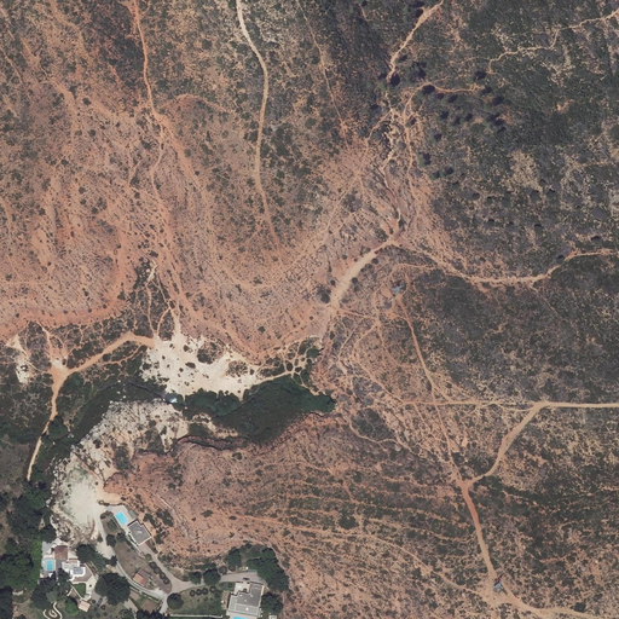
[(134,531),(142,543),(152,537),(144,525),(142,526),(138,521),(128,527),(132,532),(134,531)]
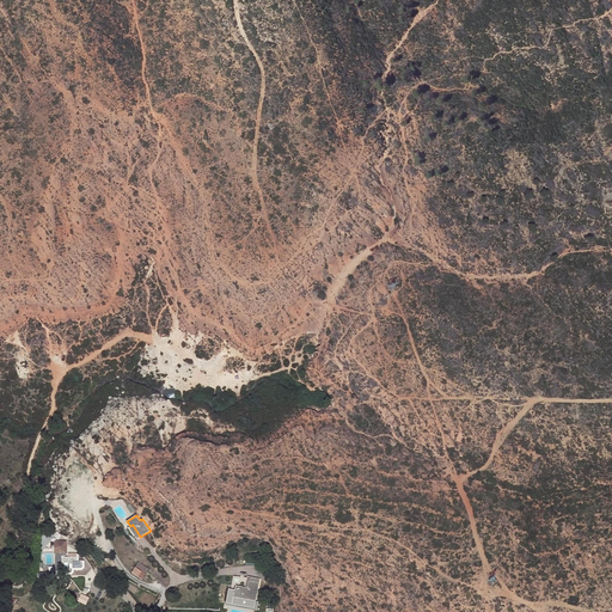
[(138,539),(140,537),(133,525),(130,526),(129,527),(138,539)]
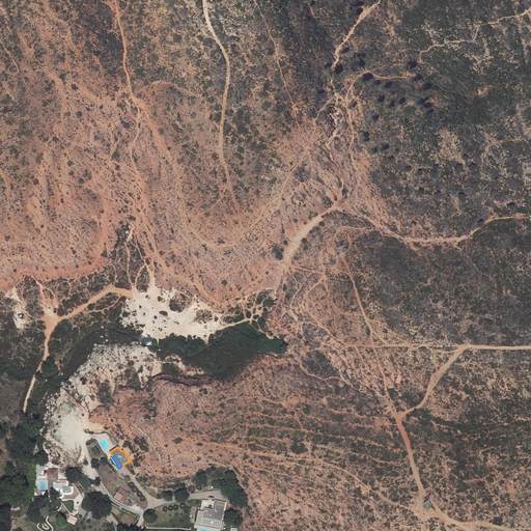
[(66,483),(53,483),(54,494),(55,496),(56,497),(59,498),(61,498),(62,496),(62,494),(70,494),(71,493),(72,492),(72,491),(72,488),(66,488),(66,483)]
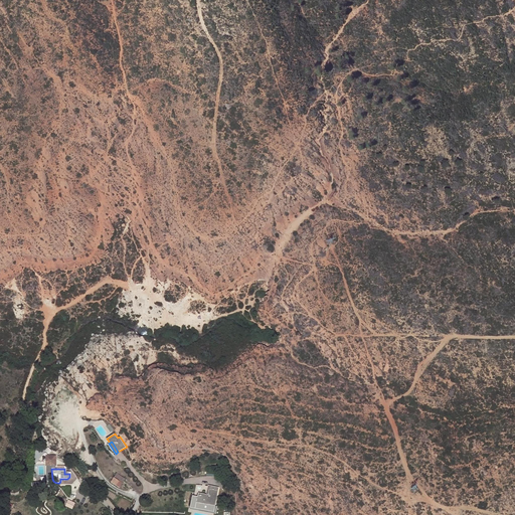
[(112,482),(120,488),(126,478),(117,473),(112,482)]
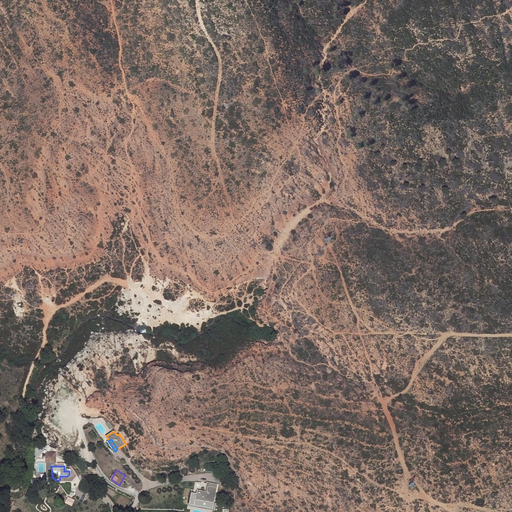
[(208,493),(205,492),(198,491),(196,500),(214,503),(218,485),(210,483),(208,493)]
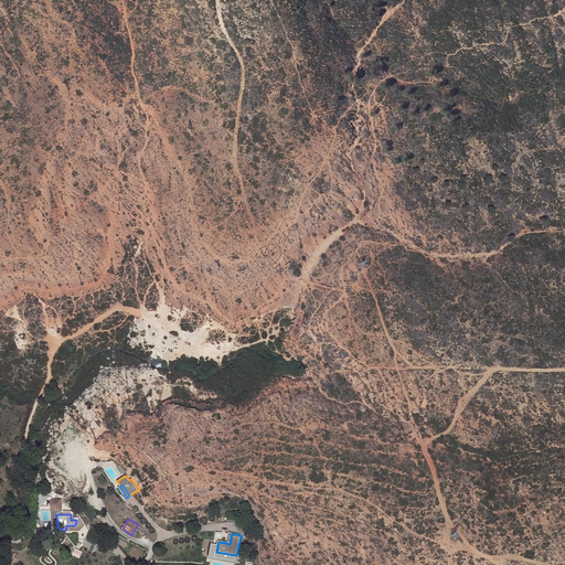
[(73,555),(81,558),(84,551),(76,547),(73,555)]
